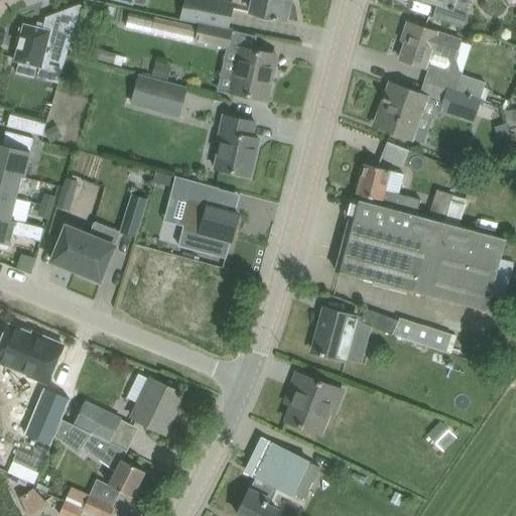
[(184,0),(180,18),(201,22),(228,28),(233,2),(222,0),(184,0)]
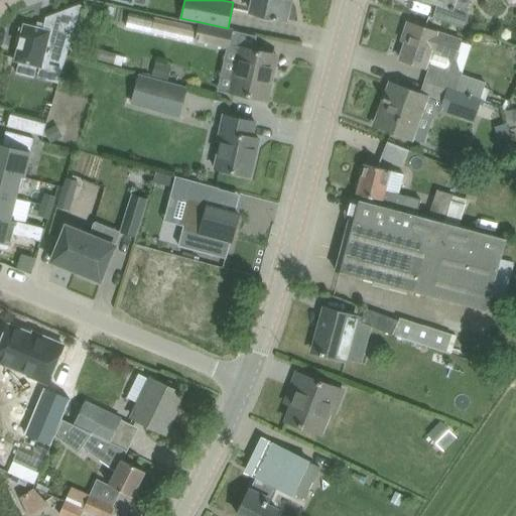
[(253,0),(251,12),(265,15),(285,20),(288,2),(282,0),(253,0)]
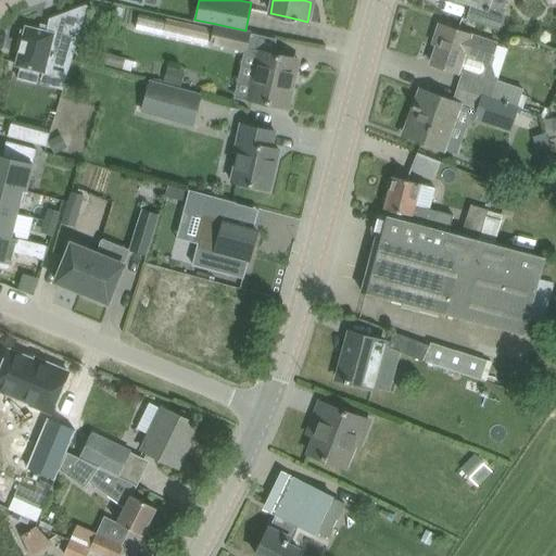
[(455,0),(470,4),(466,19),(502,30),(506,13),(502,11),(505,0),(455,0)]
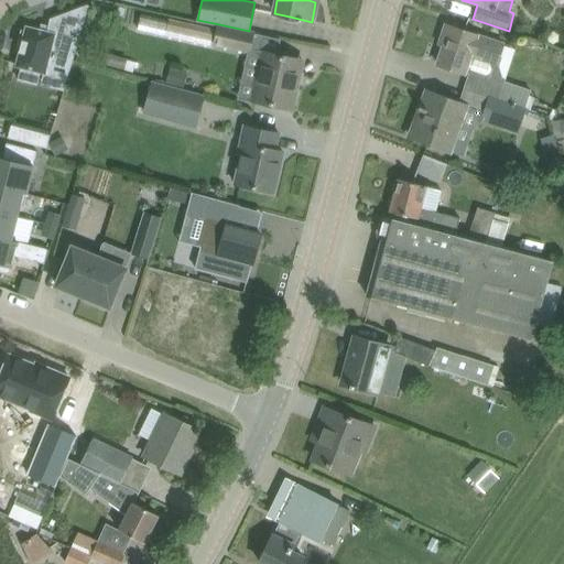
[(22,43),(17,63),(21,64),(18,77),(38,83),(41,69),(45,71),(47,62),(71,67),(90,3),(87,2),(51,17),(47,30),(28,24),(25,29),(22,28),(18,42),(22,43)]
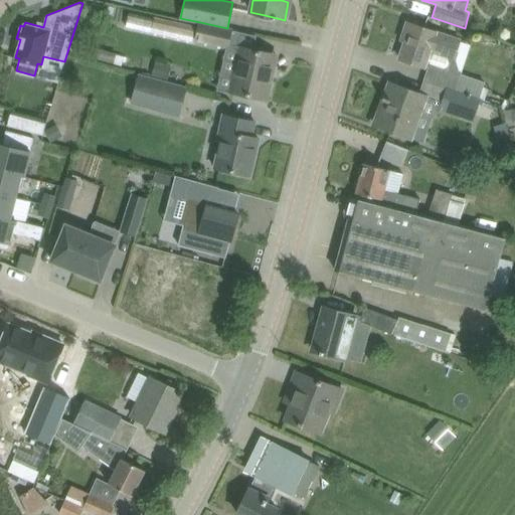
[(129,11),(126,24),(194,40),(197,26),(179,22),(154,16),(154,17),(129,11)]
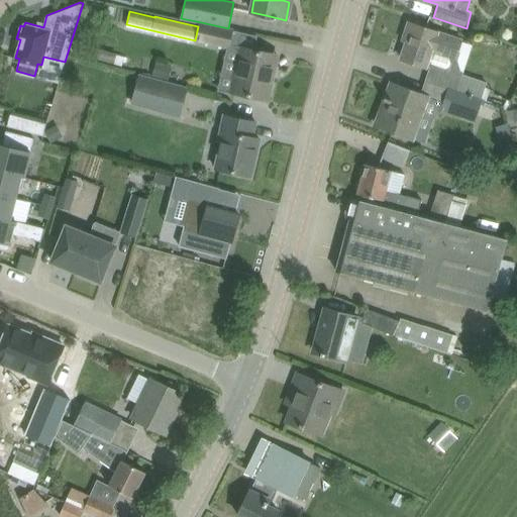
[(201,23),(197,40),(228,47),(232,30),(228,29),(228,28),(201,22),(201,23)]
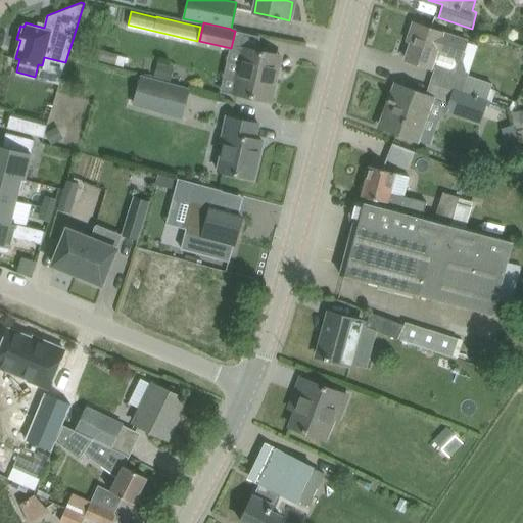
[(406,59),(425,65),(431,67),(431,66),(436,52),(460,59),(467,40),(413,22),(410,34),(414,36),(406,59)]
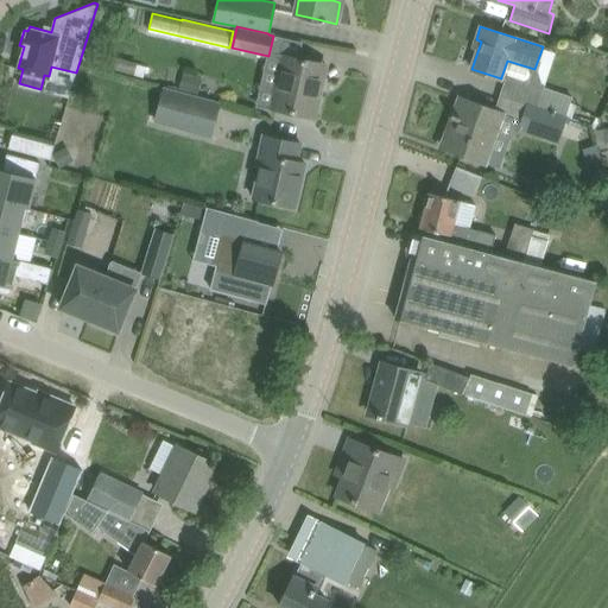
[(111,68),(134,75),(137,63),(138,62),(114,55),(111,68)]
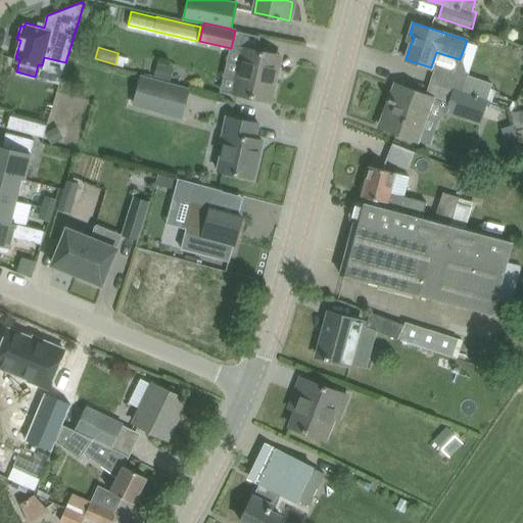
[(237,93),(251,97),(271,101),(275,82),(271,81),(277,55),(243,47),(237,76),(240,76),(237,93)]
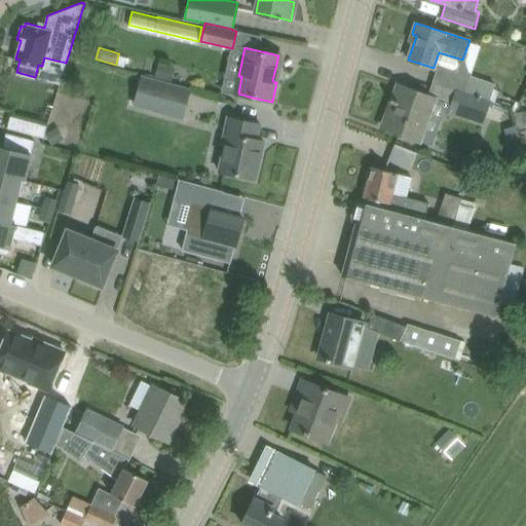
[(438,69),(434,81),(489,100),(493,87),(494,83),(471,75),(471,73),(468,72),(465,61),(462,60),(439,52),(434,67),(438,69)]
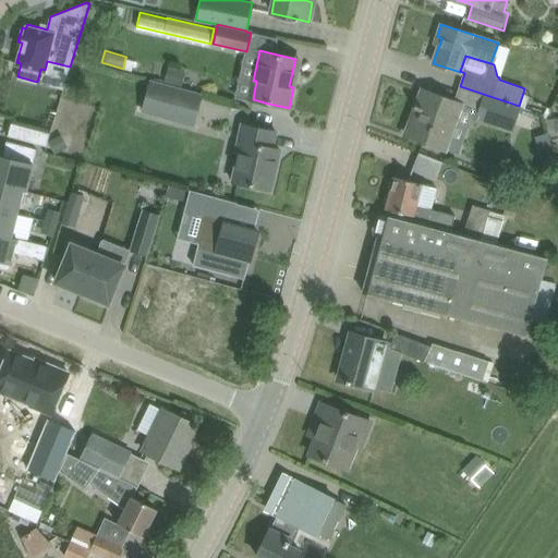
[(183,72),(168,67),(164,80),(179,85),(183,72)]
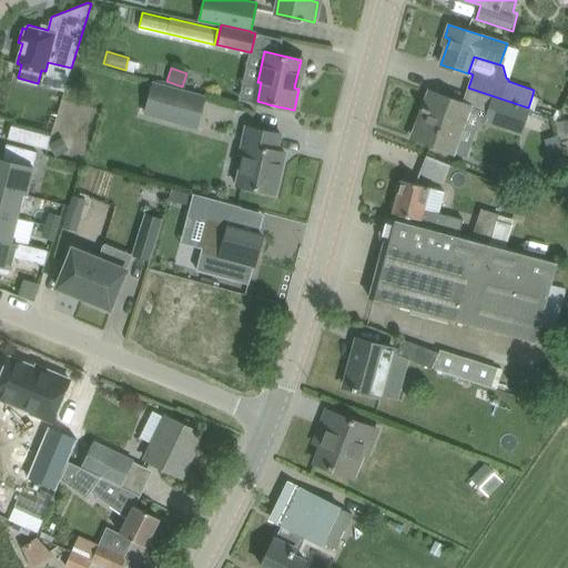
[(143,113),(198,129),(206,97),(152,81),(143,113)]
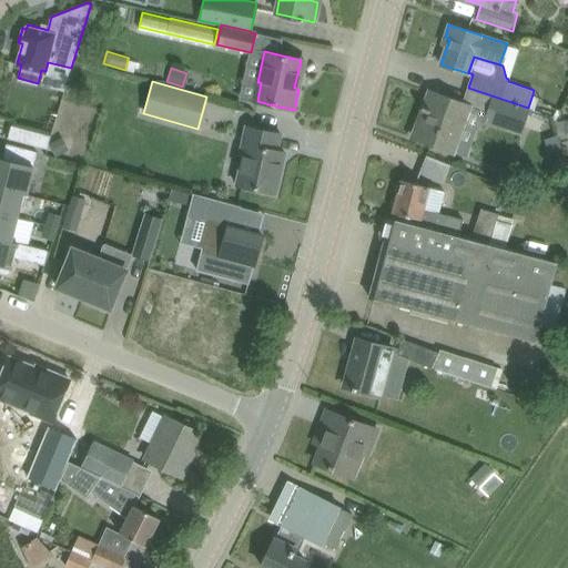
[(414,138),(434,145),(453,152),(468,112),(483,118),(483,120),(520,132),(528,108),(468,88),(463,104),(430,92),(414,138)]
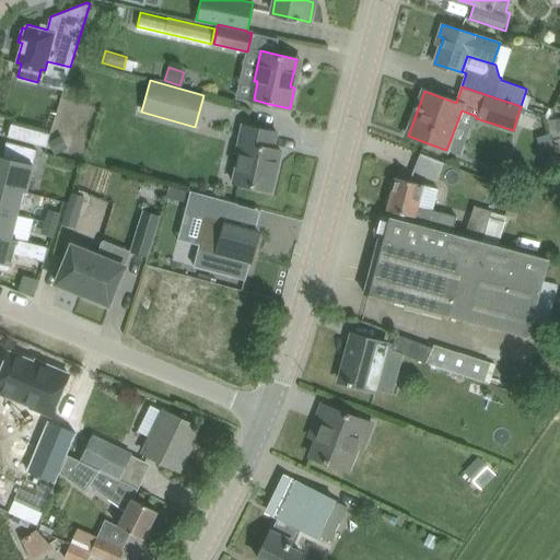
[(46,147),(49,133),(11,124),(8,137),(46,147)]
